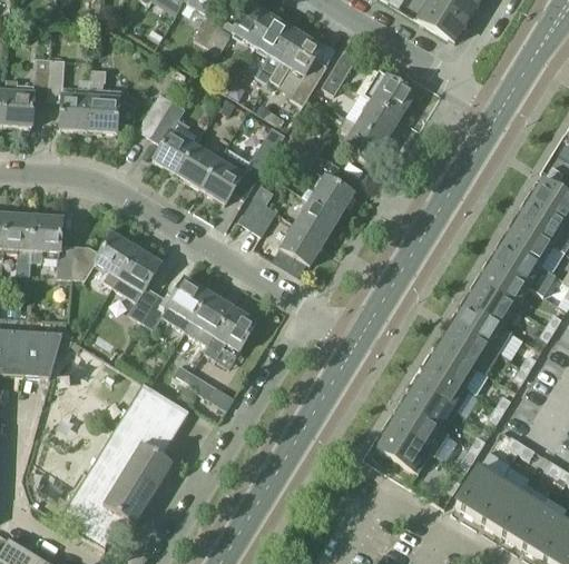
[(177,15),(185,2),(186,0),(167,0),(164,7),(177,15)]
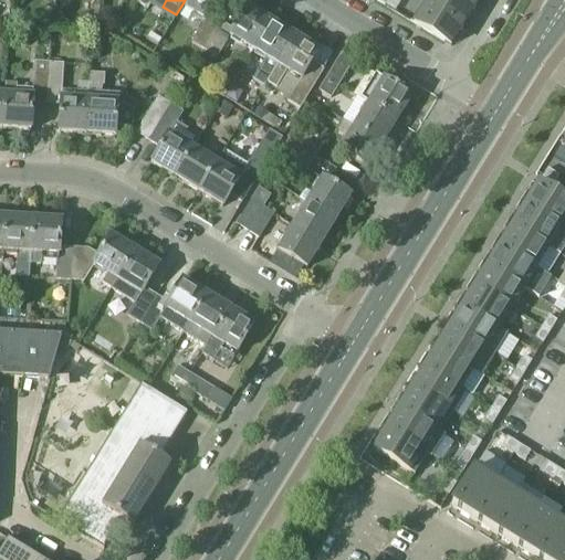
[(185,0),(184,2),(207,17),(192,39),(206,46),(221,20),(209,12),(217,0),(185,0)]
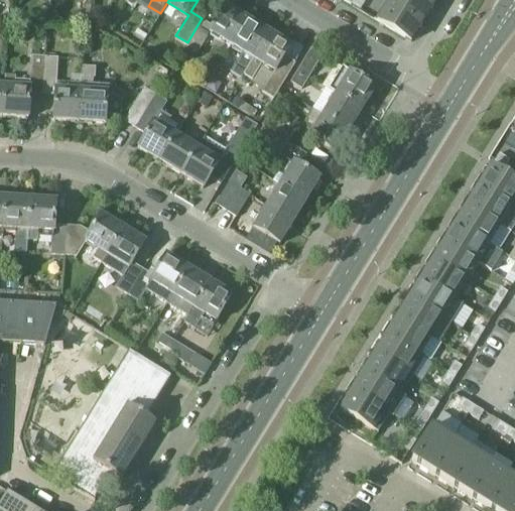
[(377,17),(411,38),(423,18),(392,0),(388,0),(377,17)]
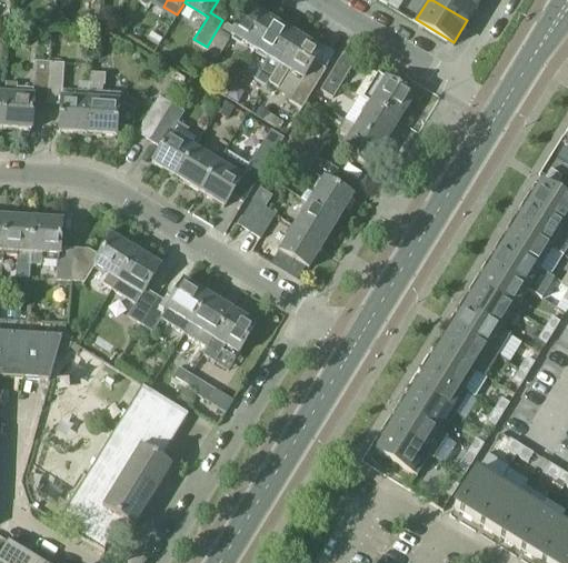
[(432,0),(467,20),(479,0),(432,0)]
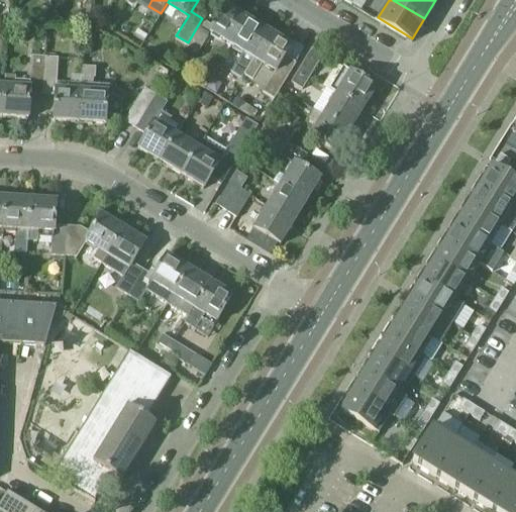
[(213,24),(202,18),(188,42),(199,49),(211,28),(232,42),(248,16),(226,2),(213,24)]
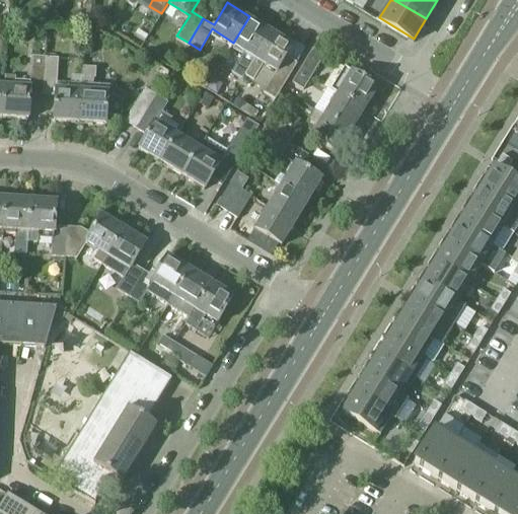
[(120,10),(109,26),(113,28),(123,12),(120,10)]
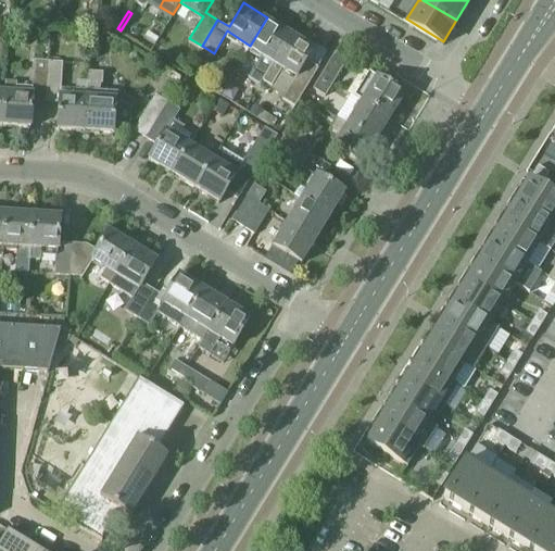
[(260,82),(263,77),(290,32),(267,17),(250,46),(262,52),(249,74),(260,82)]
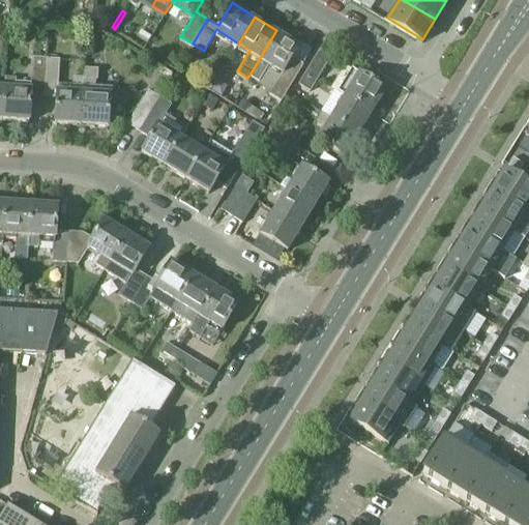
[(299,44),(276,30),(251,74),(259,79),(269,62),(283,70),(269,91),(282,98),(304,61),(293,54),(299,44)]
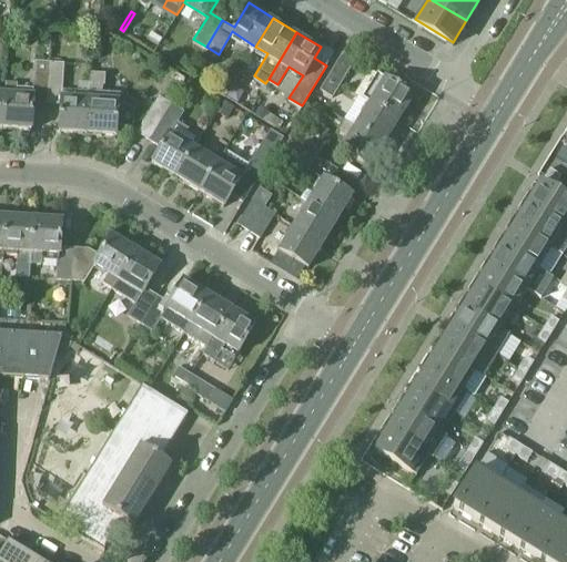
[(343,49),(328,73),(341,81),(355,57),(343,49)]
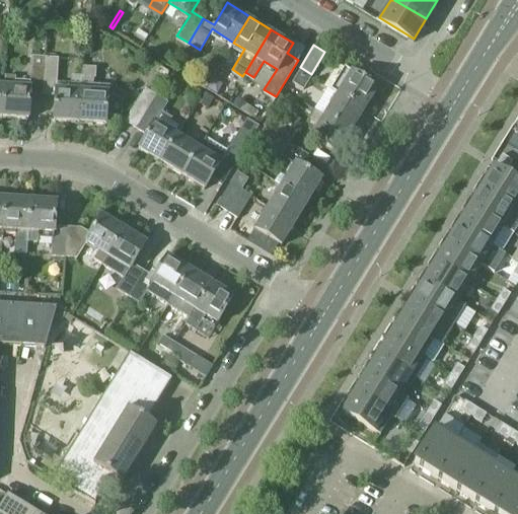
[(4,83),(2,114),(29,116),(30,90),(44,91),(46,63),(46,54),(32,54),(31,62),(30,79),(15,78),(16,73),(5,72),(4,83)]
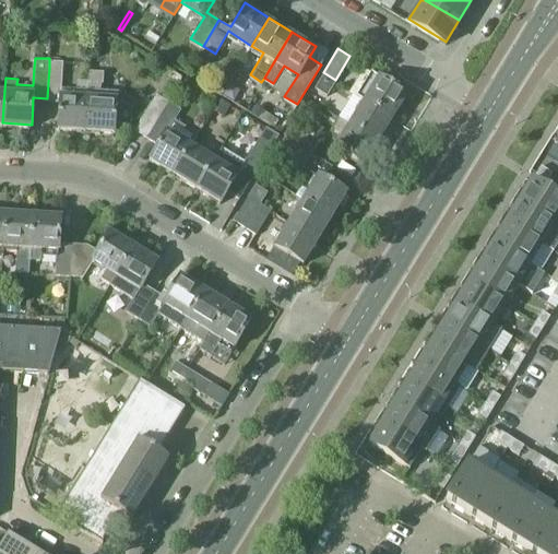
[(49,68),(47,98),(60,99),(59,127),(86,129),(88,79),(78,78),(76,86),(62,85),(63,68),(63,59),(49,58),(49,68)]
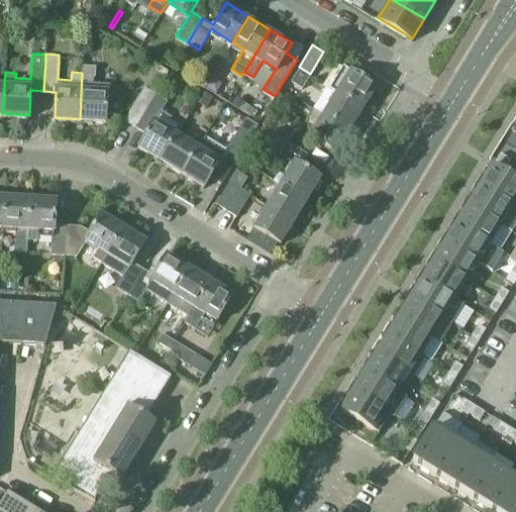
[(82,73),(80,119),(105,120),(105,112),(122,113),(123,95),(110,90),(110,89),(110,82),(94,81),(94,75),(96,75),(96,64),(83,63),(82,73)]
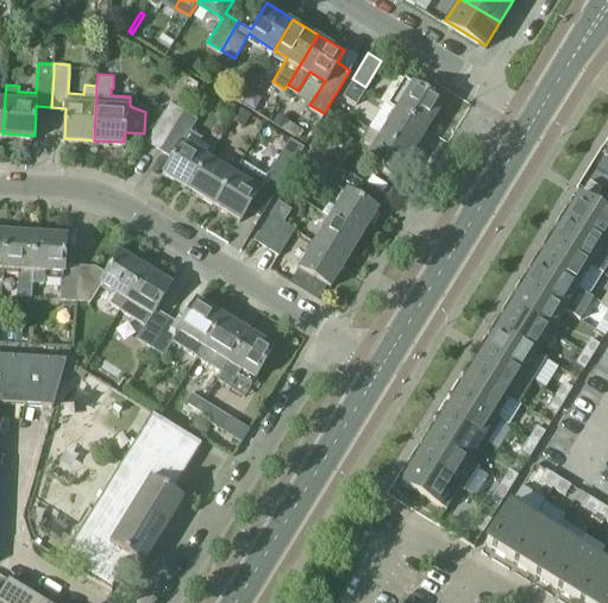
[(389,101),(396,107),(428,126),(444,100),(405,76),(389,101)]
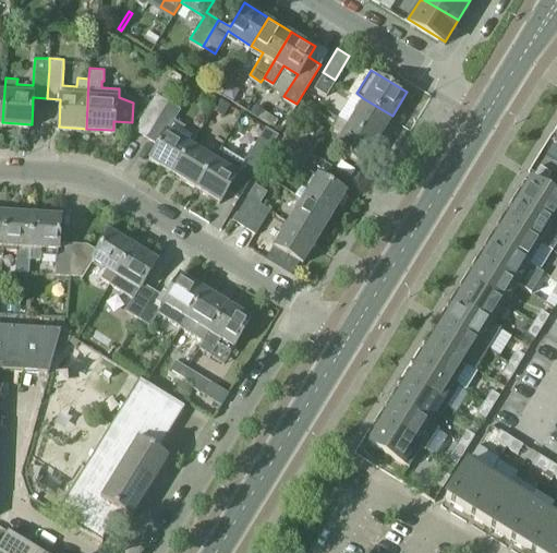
[(323,72),(315,84),(327,92),(335,80),(323,72)]
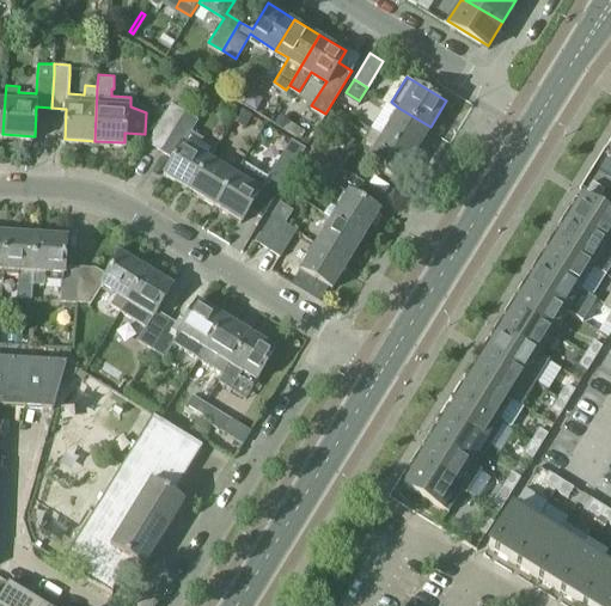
[(154,130),(148,139),(160,146),(166,138),(184,109),(171,102),(154,130)]
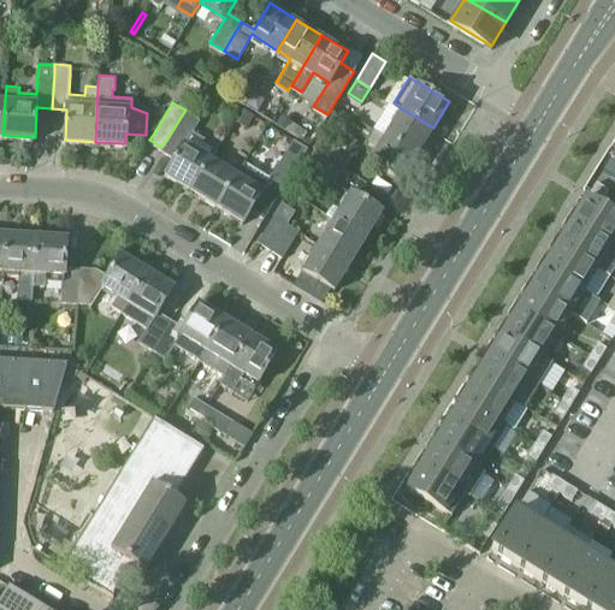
[(248,125),(255,113),(244,106),(237,119),(248,125)]
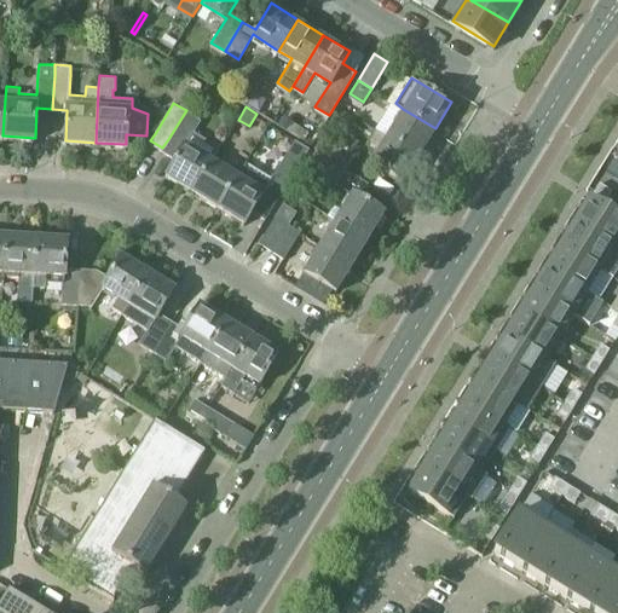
[(419,154),(435,128),(403,109),(387,134),(419,154)]
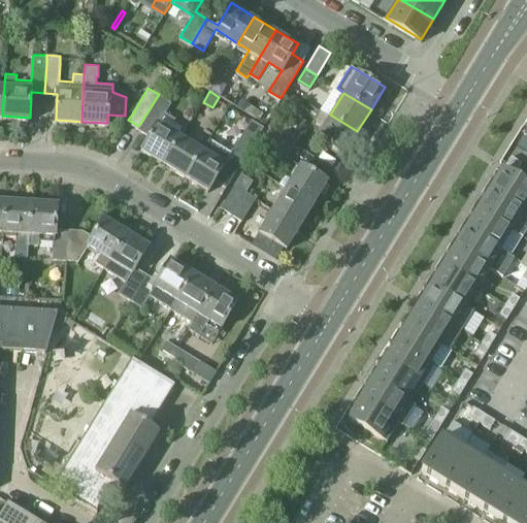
[(143,119),(138,126),(151,134),(141,148),(164,162),(180,135),(188,125),(177,119),(165,111),(171,102),(159,94),(143,119)]
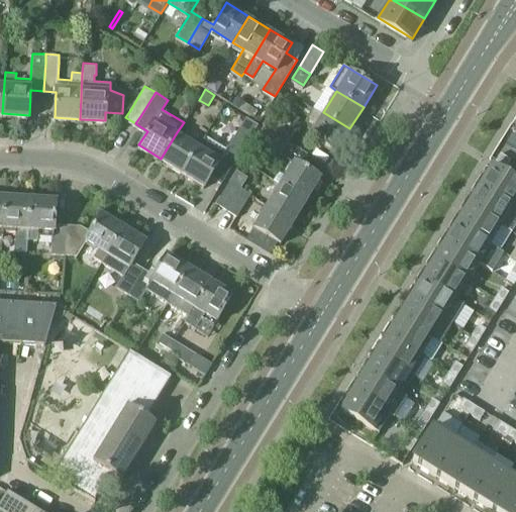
[(336,150),(349,128),(323,112),(310,134),(336,150)]
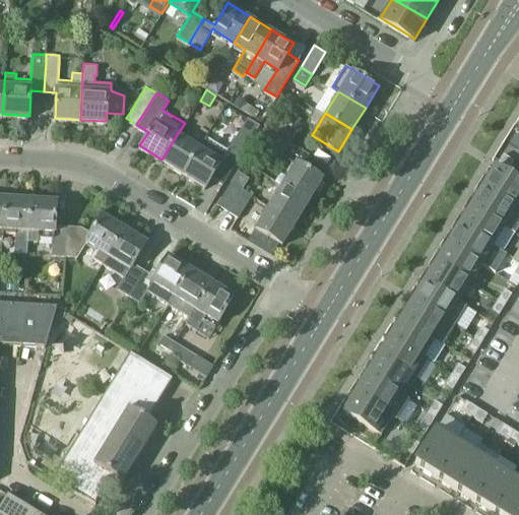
[(272,114),(266,124),(290,139),(298,129),(272,114)]
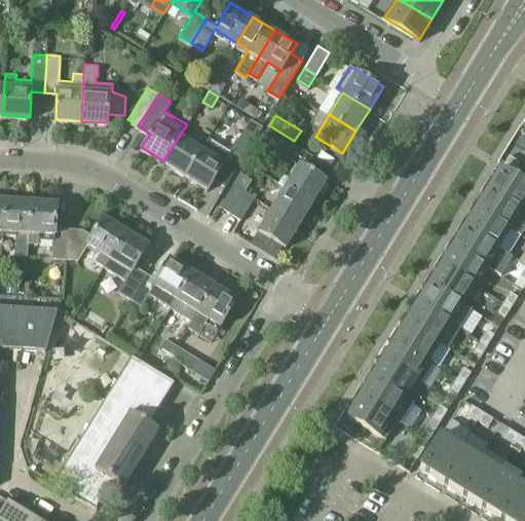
[(288,152),(294,141),(269,125),(262,137),(288,152)]
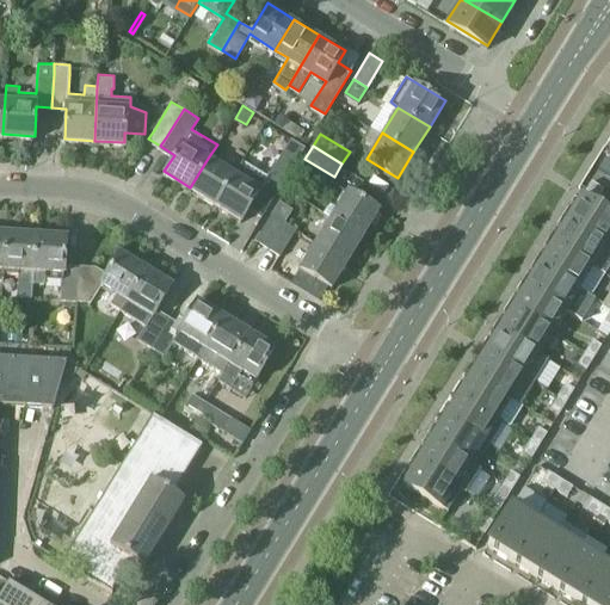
[(609,147),(607,153),(599,165),(609,171),(609,147)]
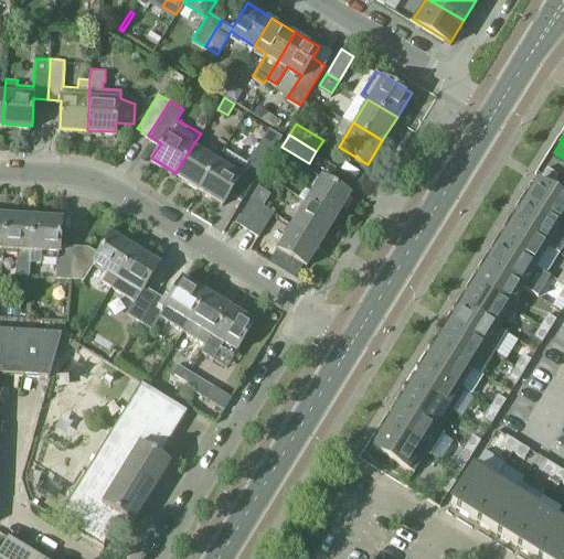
[(193,144),(176,173),(199,186),(216,158),(193,144)]
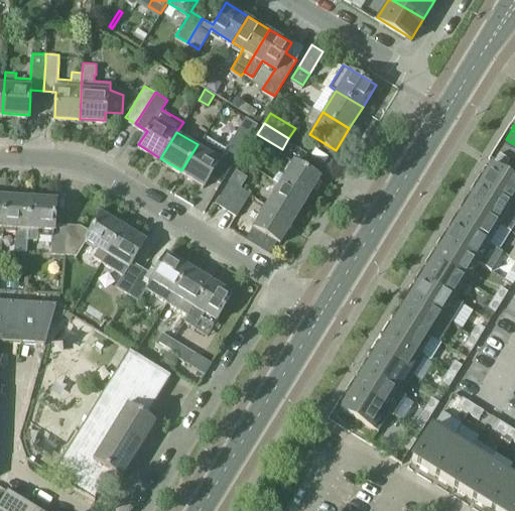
[(198,144),(181,170),(205,185),(211,174),(222,181),(240,152),(228,145),(227,147),(205,133),(198,145),(198,144)]
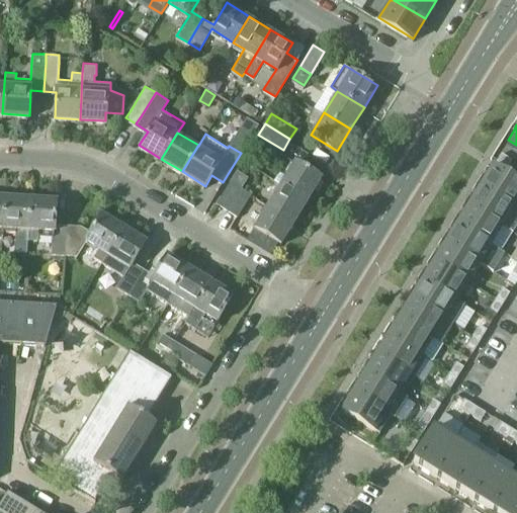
[(502,151),(497,158),(508,165),(512,157),(502,151)]
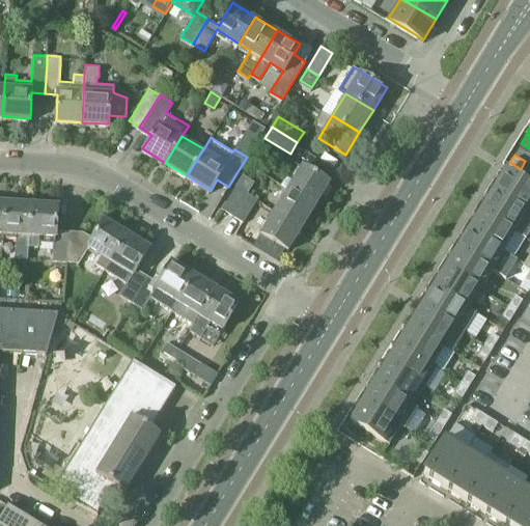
[(302,164),(288,187),(315,203),(330,181),(302,164)]
